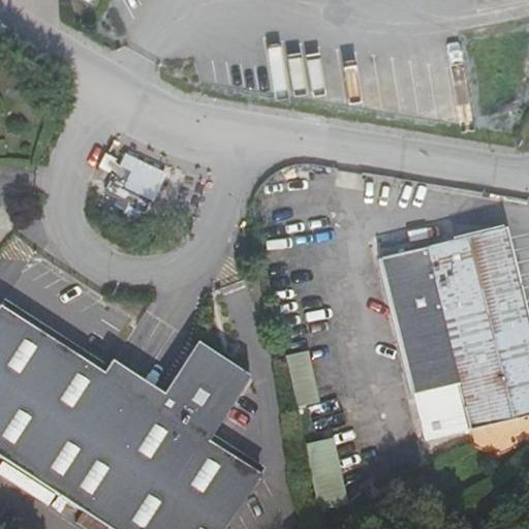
[(151,211),(161,185),(167,187),(179,158),(150,147),(145,159),(124,151),(106,193),(151,211)]
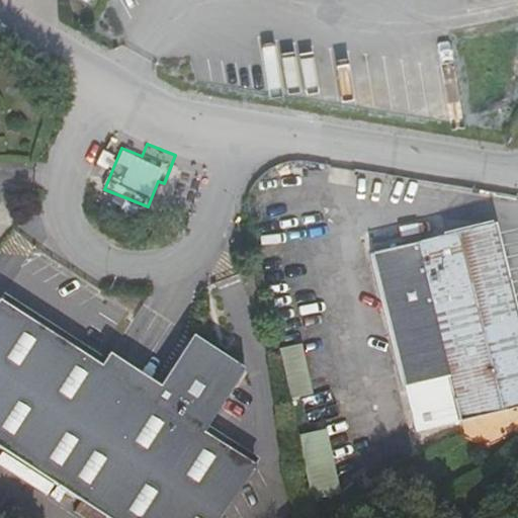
[(369,258),(405,391),(450,378),(461,422),(517,407),(517,309),(495,226),(369,258)]
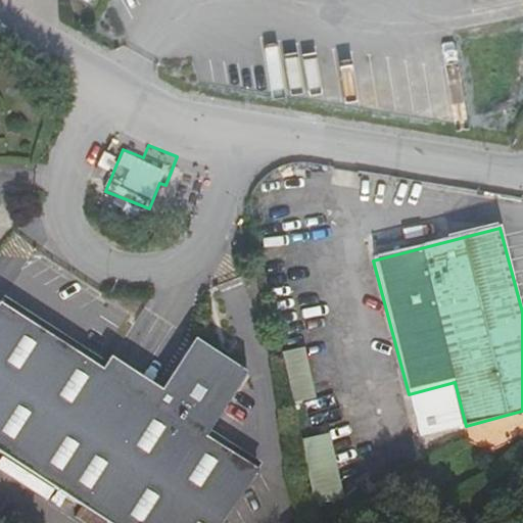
[(0,300),(0,447),(124,522),(227,522),(259,470),(266,461),(233,441),(214,430),(231,400),(251,365),(196,330),(163,383),(112,352),(105,365),(0,300)]
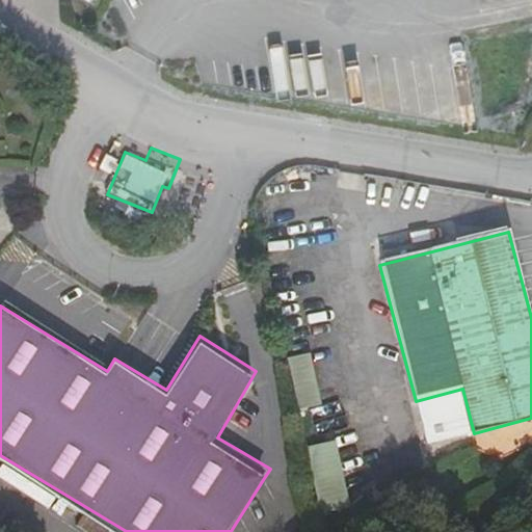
[(298,406),(320,404),(313,352),(291,355),(298,406)]
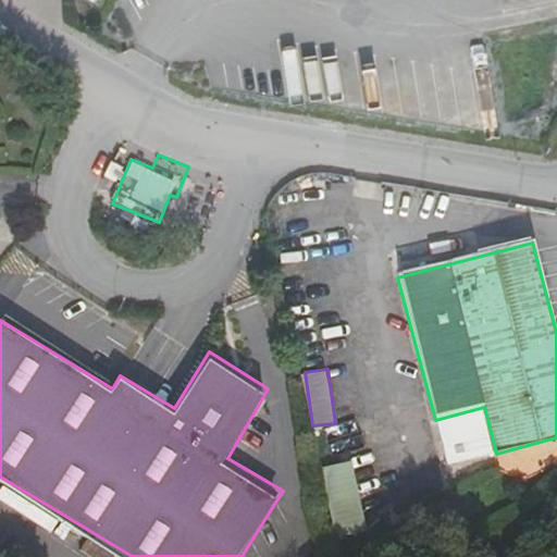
[(484,407),(435,420),(428,422),(440,468),(496,454),(484,407)]
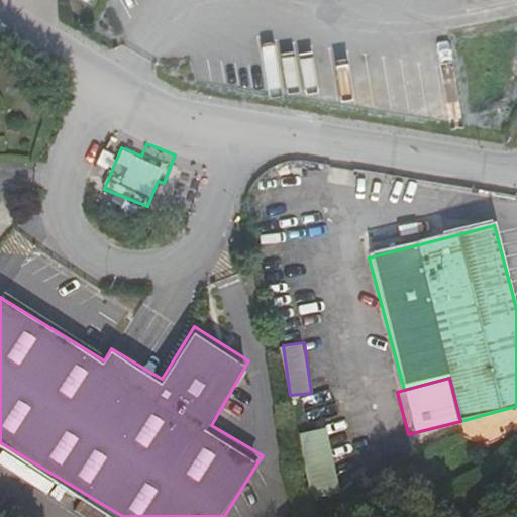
[(326,426),(298,433),(314,498),(343,491),(326,426)]
